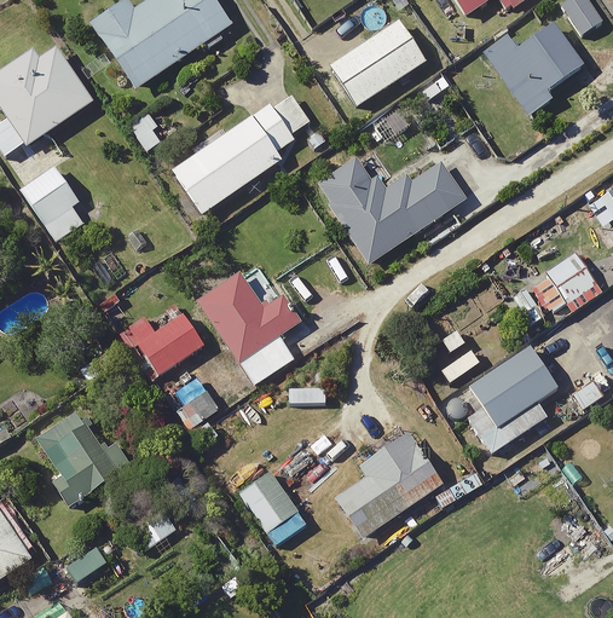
[(237,19),(224,0),(144,0),(134,7),(129,0),(120,0),(90,21),(136,88),(237,19)]
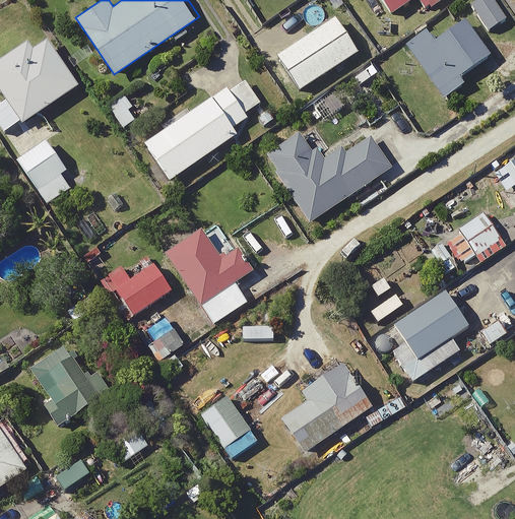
[(380,0),(389,13),(407,0),(423,0),(428,7),(438,0),(380,0)]
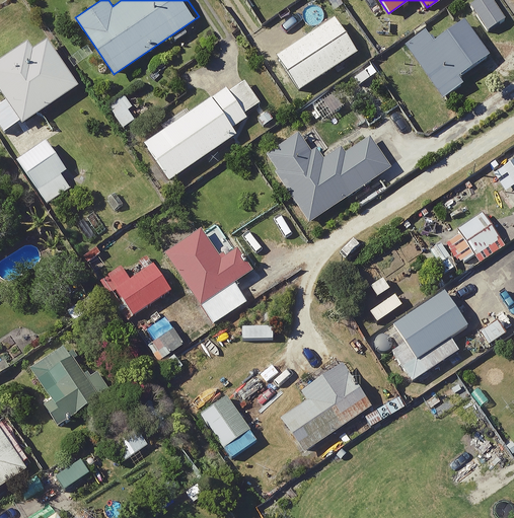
[(505,18),(495,0),(469,0),(467,1),(483,30),(505,18)]
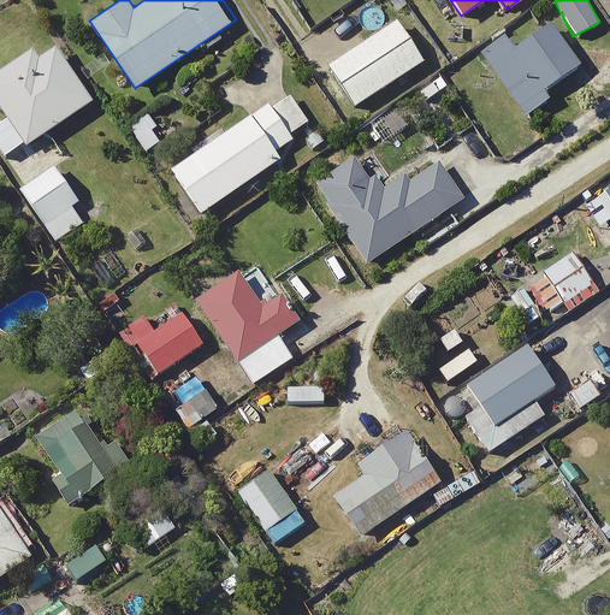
[(422,60),(396,19),(327,64),(355,106),(422,60)]
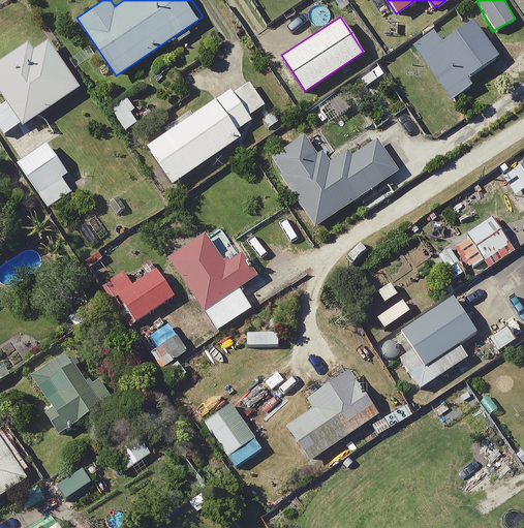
[(498,56),(471,17),(437,39),(432,31),(413,43),(451,98),(471,85),(466,78),(498,56)]
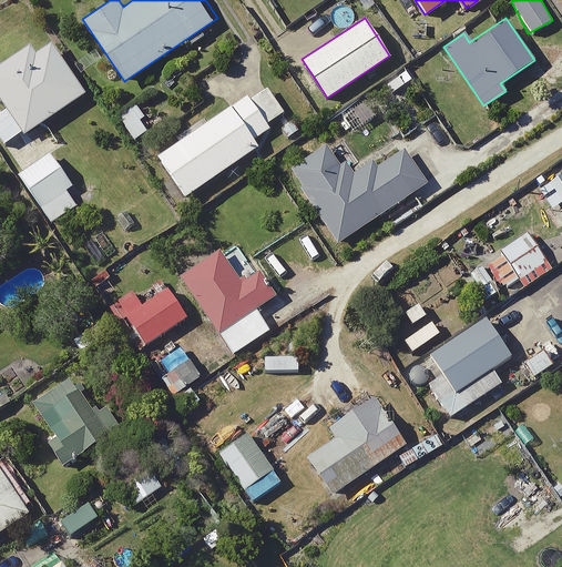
[(84,93),(51,41),(34,52),(30,44),(0,63),(0,97),(6,107),(0,110),(0,138),(4,145),(84,93)]
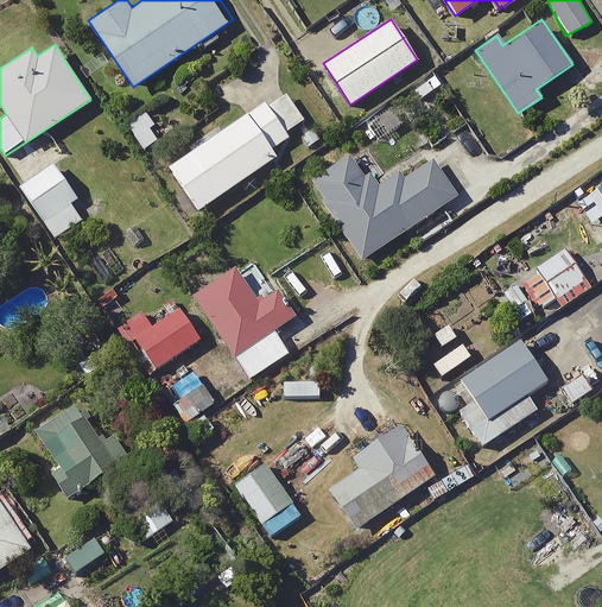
[(437,71),(412,87),(420,100),(445,86),(437,71)]
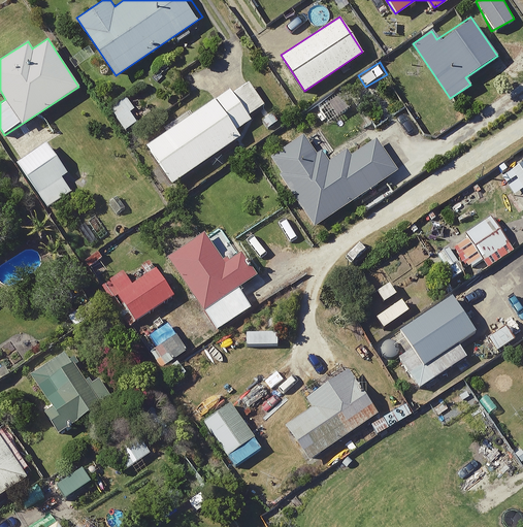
[(264,103),(249,80),(232,92),(228,88),(211,99),(183,119),(177,112),(161,125),(164,129),(144,142),(171,182),(238,135),(235,131),(253,119),(250,114),(264,103)]
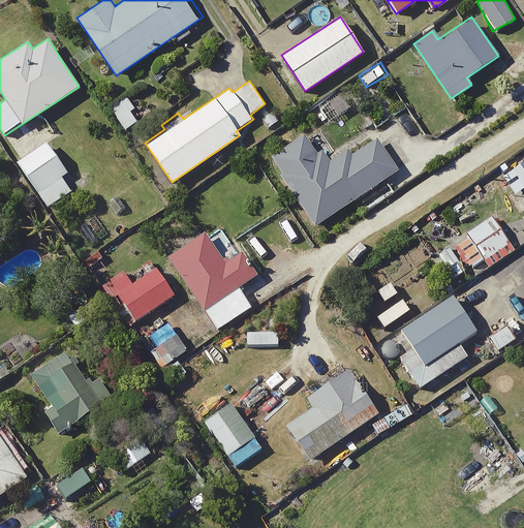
[(142,123),(126,98),(111,107),(126,132),(142,123)]
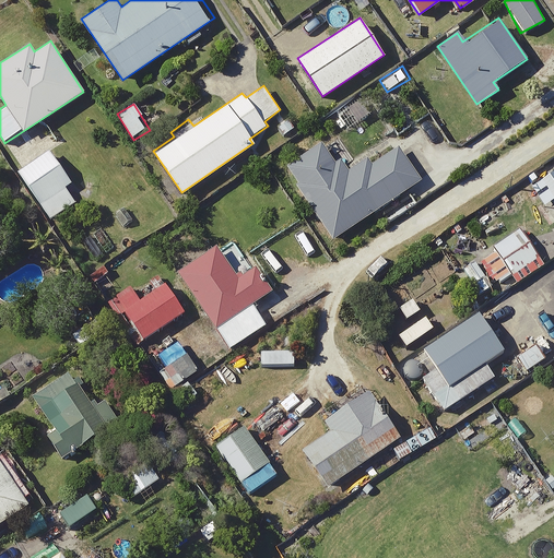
[(341,177),(319,143),(287,164),(333,236),(420,181),(395,143),(341,177)]
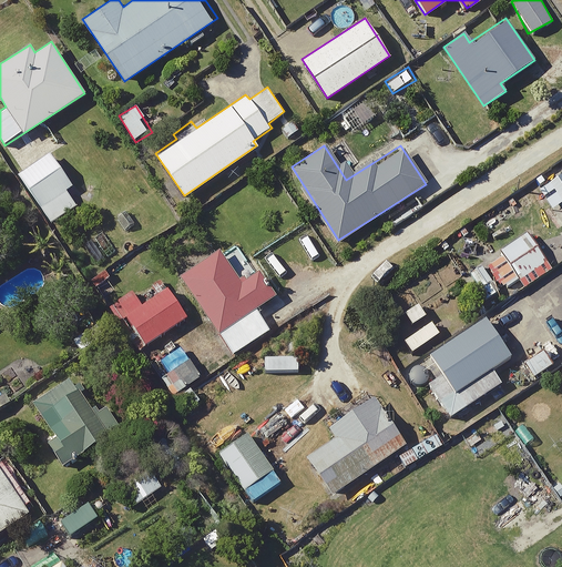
[(83,200),(51,152),(18,174),(51,222),(83,200)]
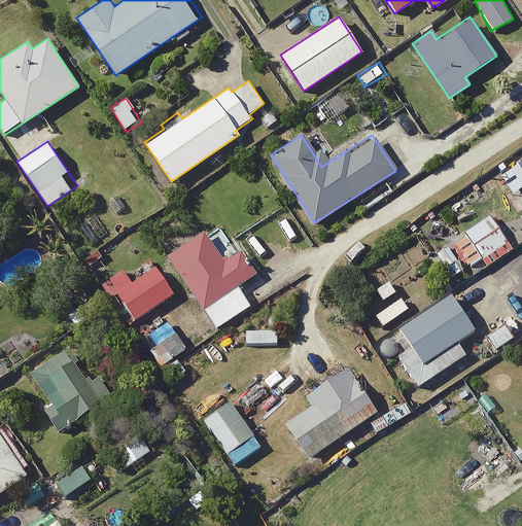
[(521,153),(496,171),(521,209),(521,153)]
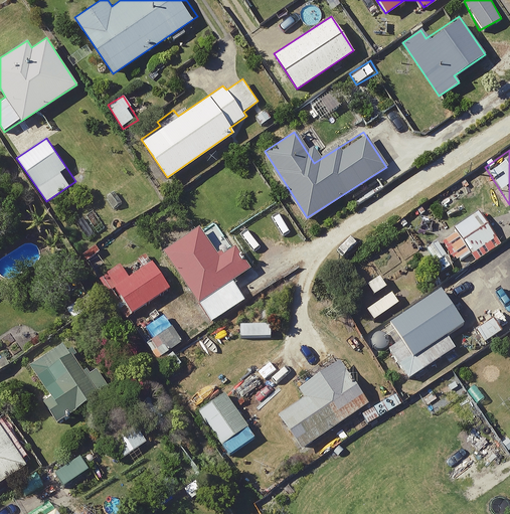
[(498,242),(477,209),(428,240),(448,274),(498,242)]
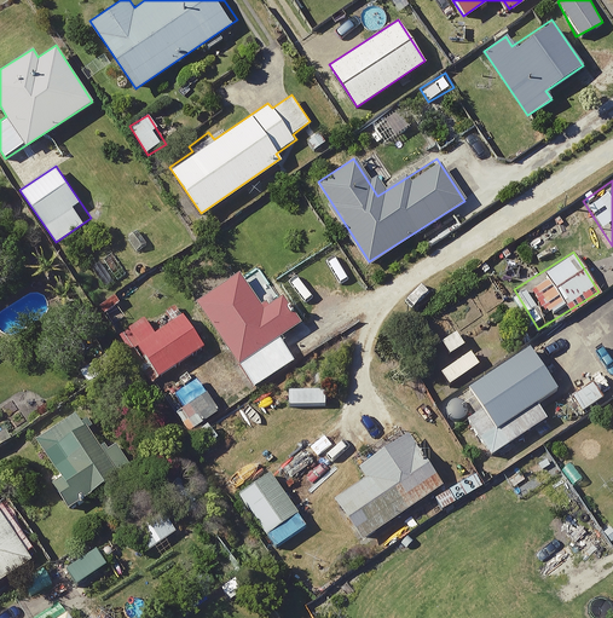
[(260,309),(237,273),(197,299),(254,385),(294,358),(278,334),(298,322),(279,295),(260,309)]
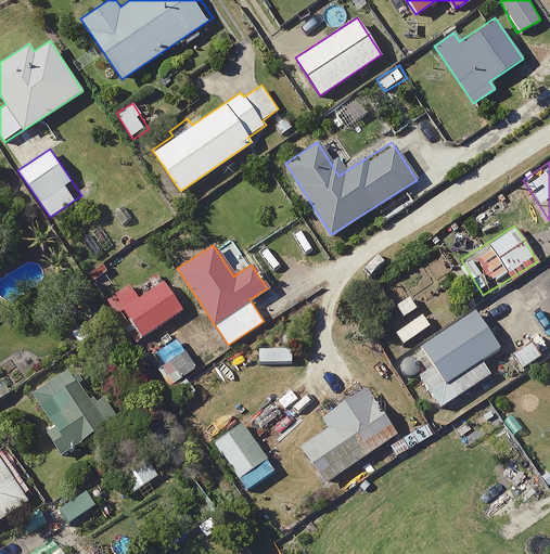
[(136,344),(188,307),(165,275),(138,295),(124,274),(99,293),(136,344)]
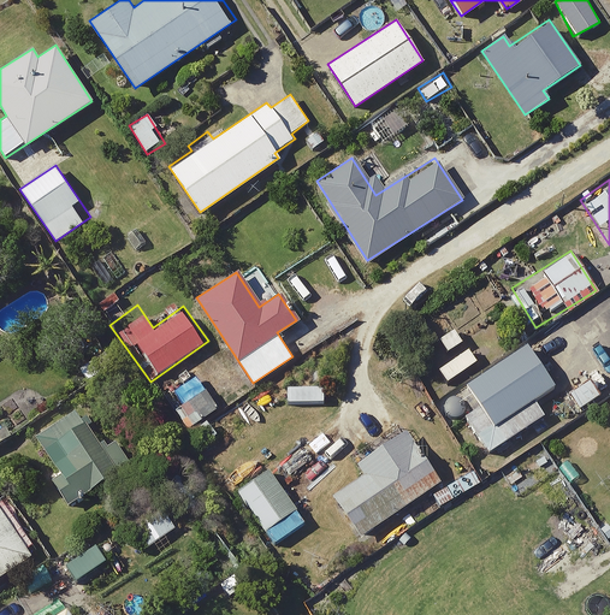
[(552,385),(525,344),(465,385),(478,404),(465,414),(489,450),(543,413),(532,398),(552,385)]
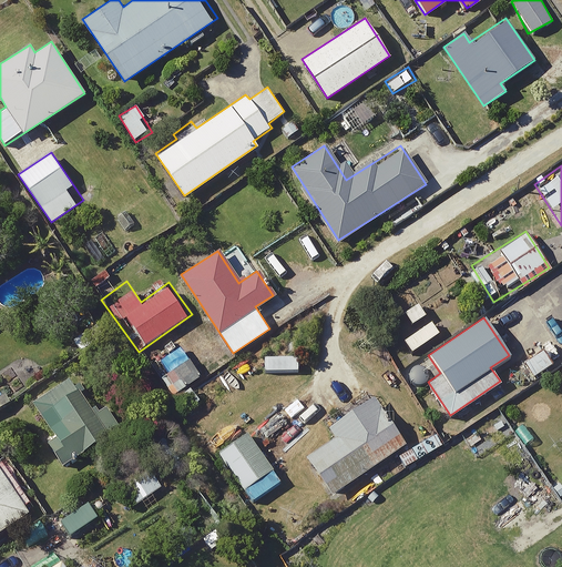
[(200,375),(188,357),(161,376),(185,411),(201,400),(188,383),(200,375)]
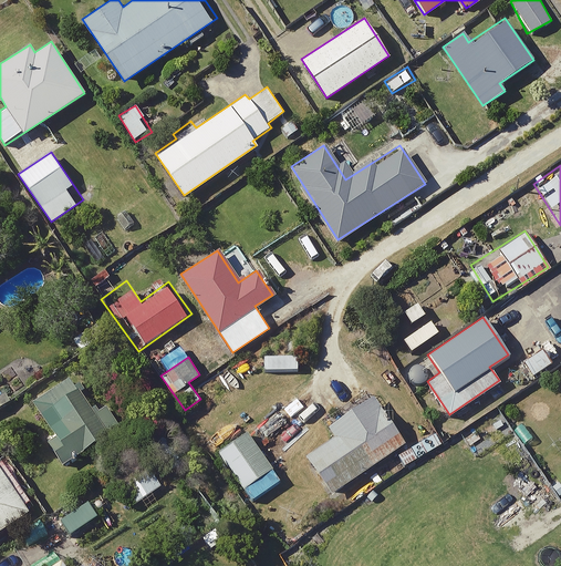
[(106,434),(66,376),(33,399),(58,435),(49,442),(63,464),(106,434)]
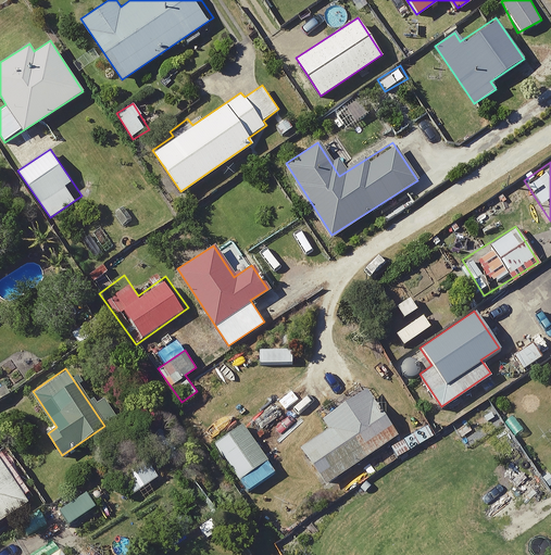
[(398,432),(366,387),(321,417),(327,427),(300,445),(325,482),(398,432)]
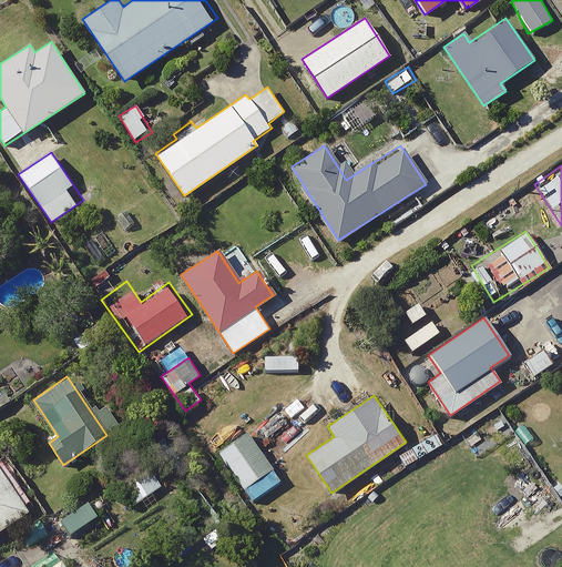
[(269,467),(246,432),(215,453),(238,487),(269,467)]
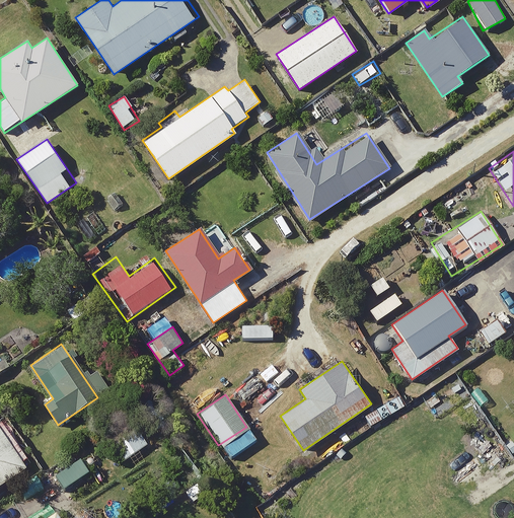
[(148,442),(133,421),(104,441),(119,462),(148,442)]
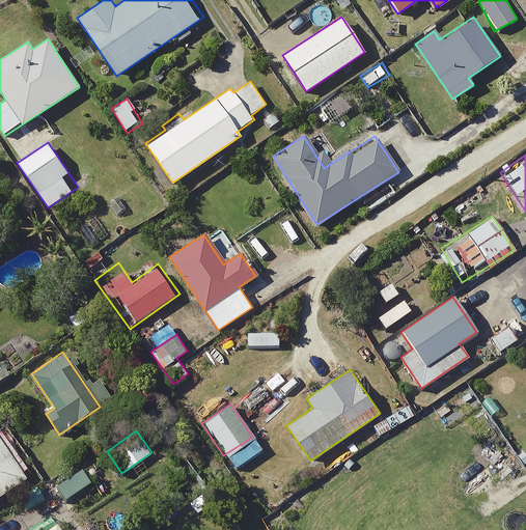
[(0,494),(26,477),(0,438),(0,494)]
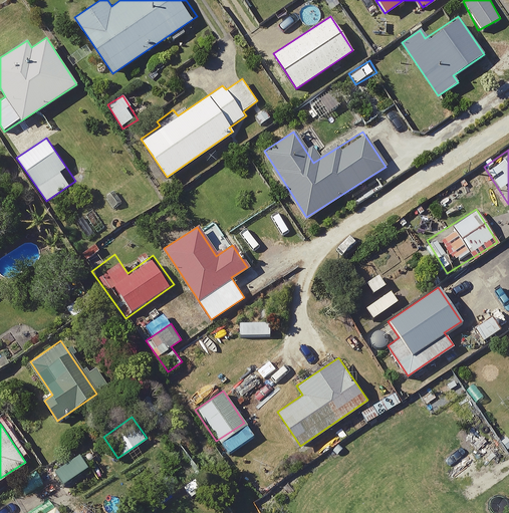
[(70,512),(62,501),(43,512),(70,512)]
